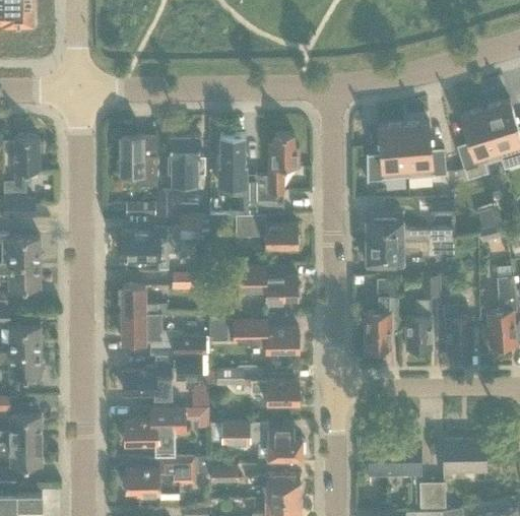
[(30,0),(0,0),(0,28),(2,29),(2,31),(31,31),(30,0)]
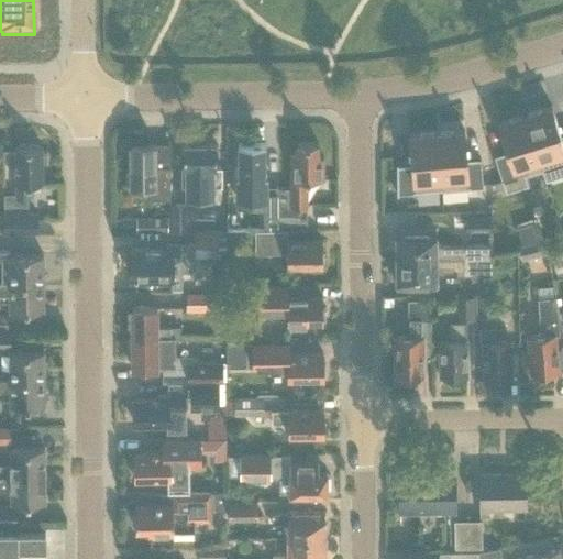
[(542,174),(562,167),(562,138),(561,139),(552,111),(525,119),(542,174)]
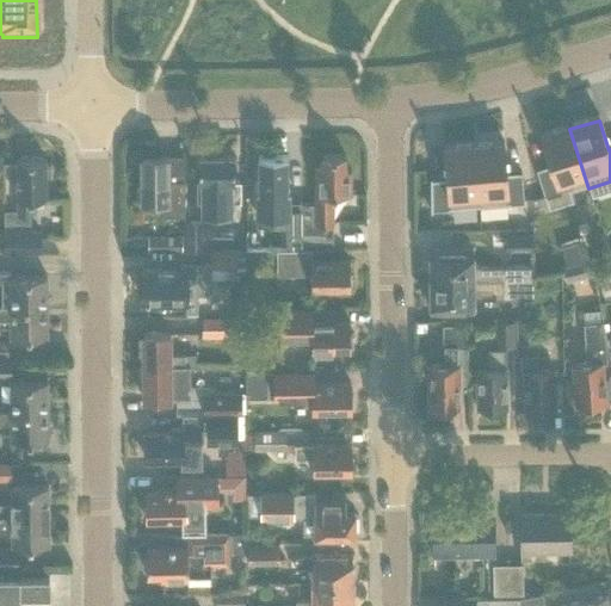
[(573,195),(588,189),(569,129),(541,138),(550,169),(536,173),(549,214),(576,205),(573,195)]
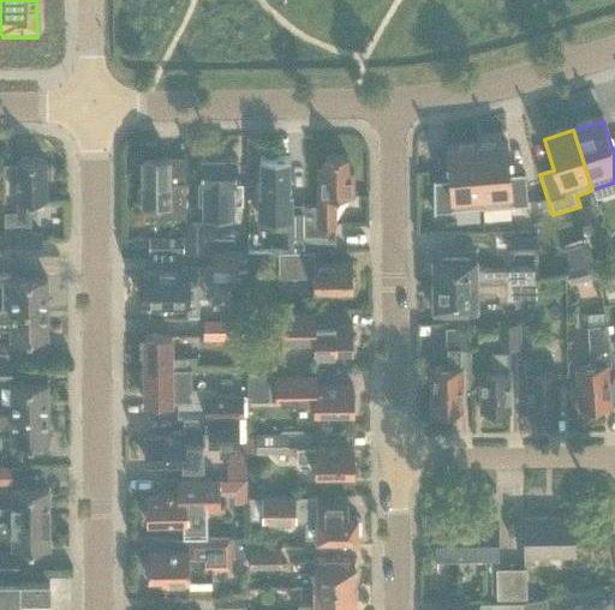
[(477,149),(483,213),(527,208),(525,178),(511,179),(507,147),(477,149)]
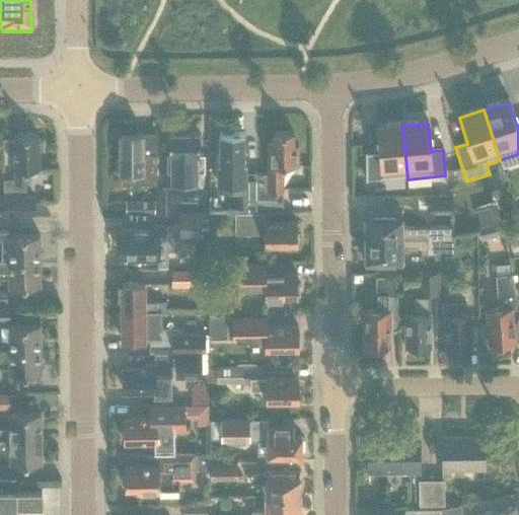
[(367,182),(408,179),(402,126),(377,129),(379,155),(367,156),(367,155),(366,155),(366,184),(367,184),(367,182)]
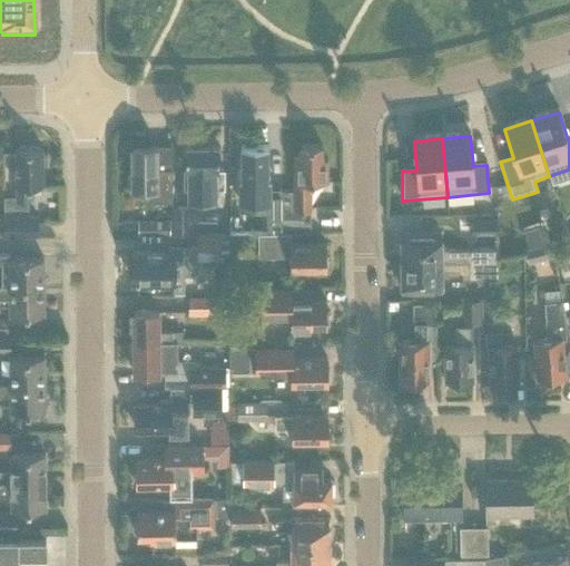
[(218,149),(185,149),(186,172),(185,172),(185,192),(214,191),(214,174),(218,174),(218,149)]
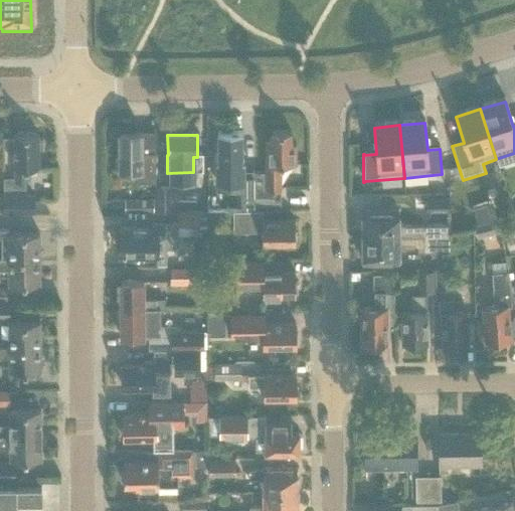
[(218,158),(217,158),(217,185),(231,185),(231,191),(236,191),(236,213),(254,213),(253,175),(245,176),(245,163),(242,163),(242,135),(218,135),(218,158)]
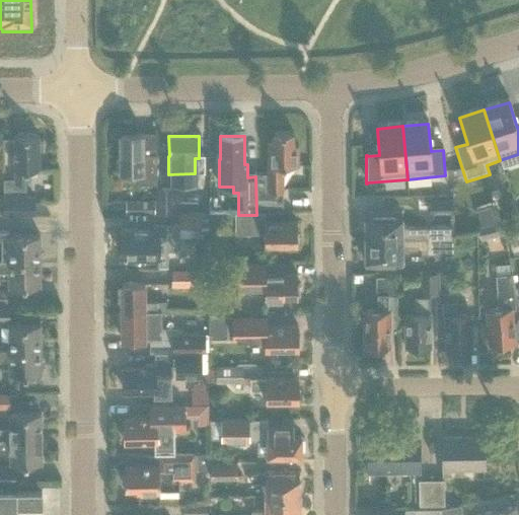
[(293,136),(274,136),(274,144),(269,144),(269,177),(261,177),(261,214),(284,213),(284,168),(298,168),(298,148),(293,148),(293,136)]
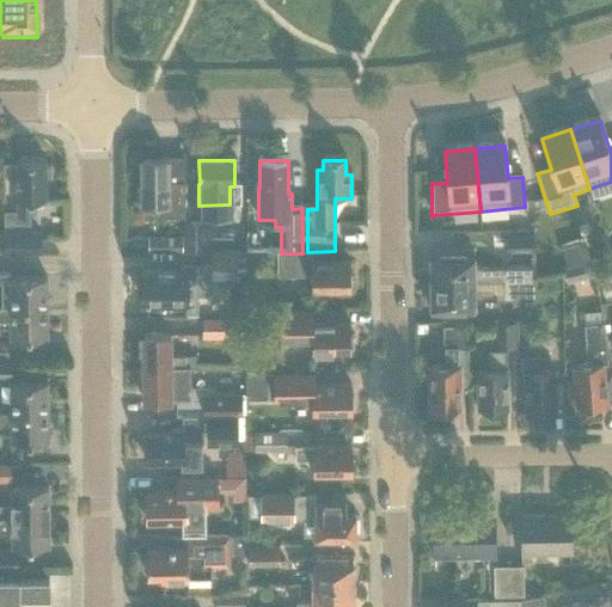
[(36,203),(47,203),(46,164),(42,164),(41,161),(35,161),(32,164),(17,164),(18,213),(14,213),(14,221),(36,220),(36,203)]
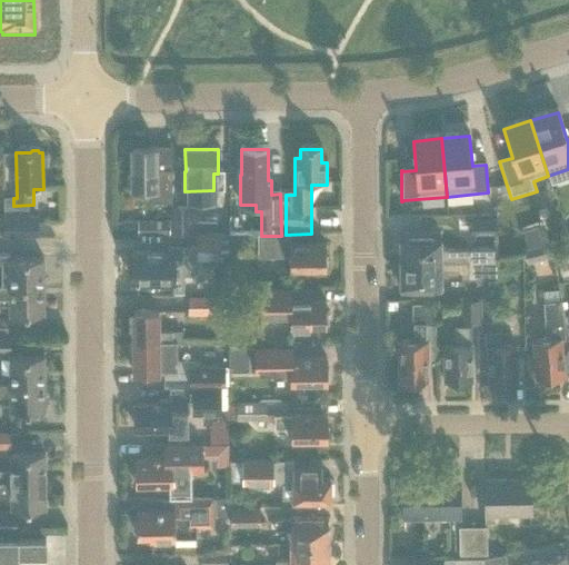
[(171,150),(157,150),(133,150),(132,191),(156,191),(156,205),(172,205),(171,174),(171,162),(171,150)]
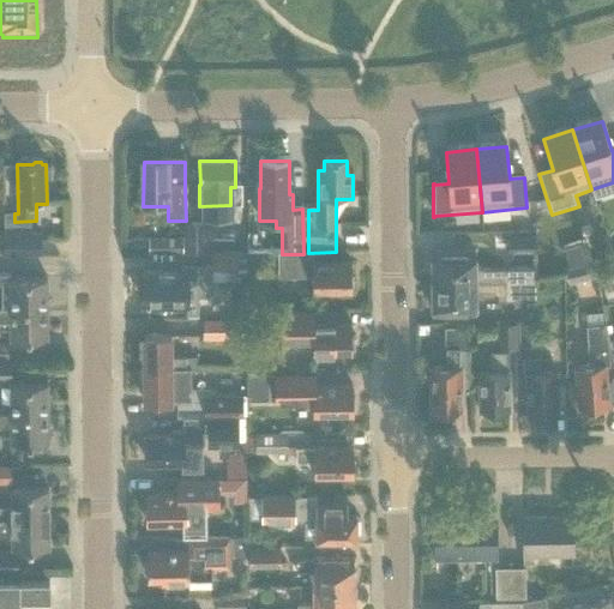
[(192,254),(205,254),(205,224),(191,224),(192,254)]
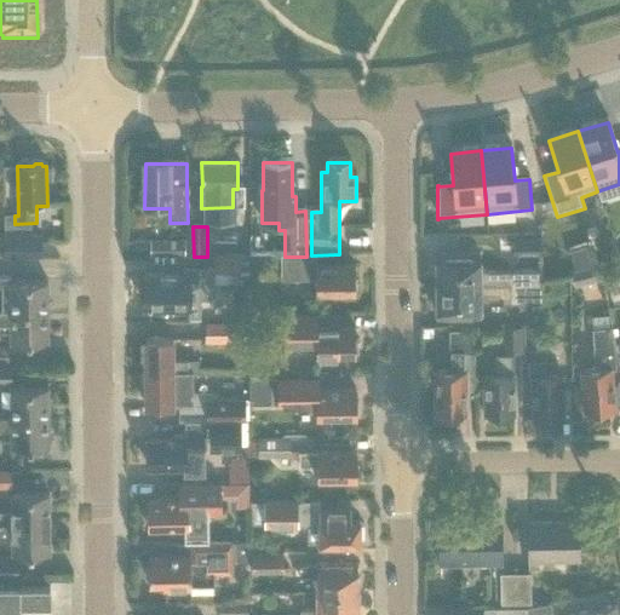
[(6,260),(41,260),(41,237),(6,237),(6,260)]
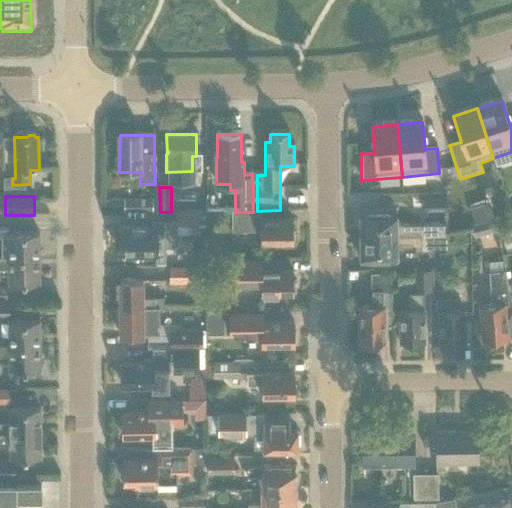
[(447,214),(446,201),(424,202),(425,215),(447,214)]
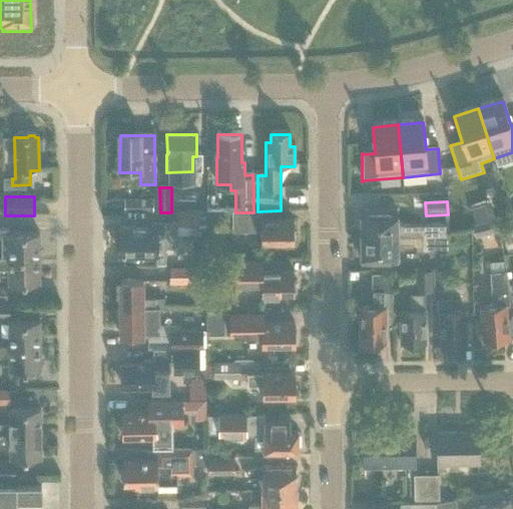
[(294,246),(294,243),(297,240),(297,233),(294,231),(294,222),(261,222),(261,212),(232,213),(232,233),(261,233),(262,246),(294,246)]
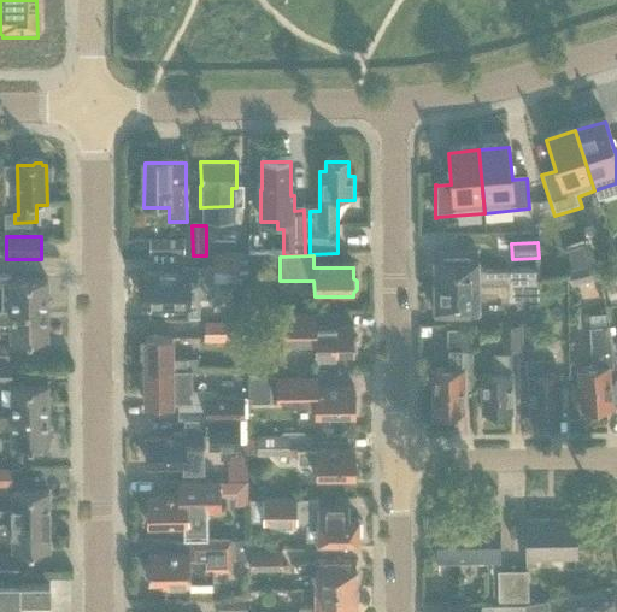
[(433,272),(435,274),(435,287),(506,286),(506,287),(539,287),(539,274),(477,274),(476,256),(435,256),(435,259),(433,262),(433,272)]
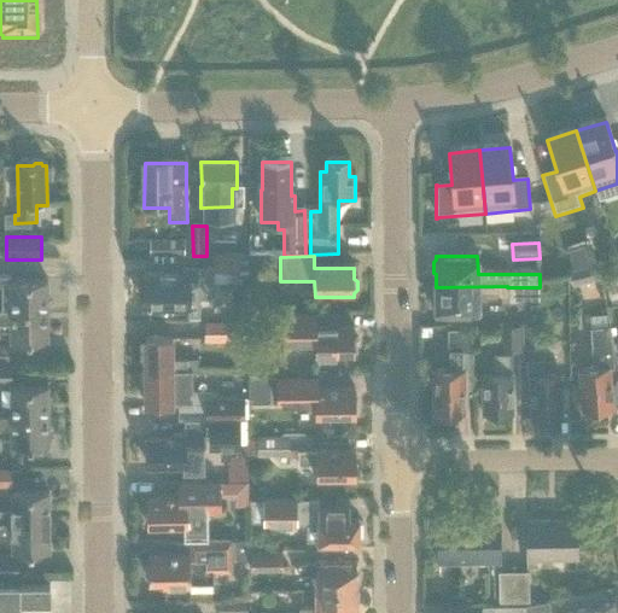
[(184,276),(144,276),(144,310),(190,310),(191,321),(202,321),(202,303),(213,304),(213,287),(220,287),(220,274),(239,274),(239,258),(215,258),(215,272),(184,272),(184,276)]
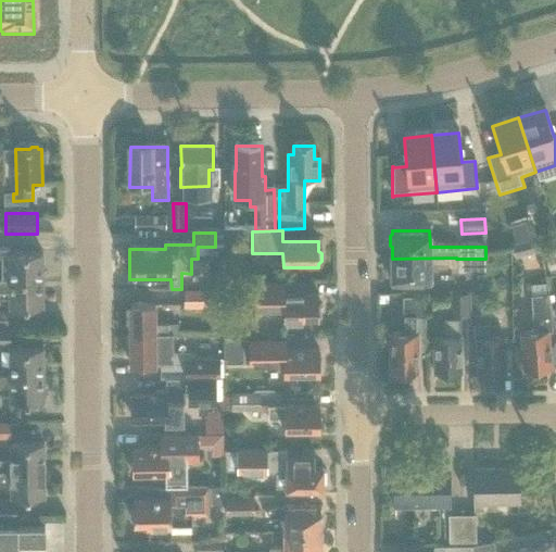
[(542,254),(542,253),(539,240),(512,247),(516,262),(542,254)]
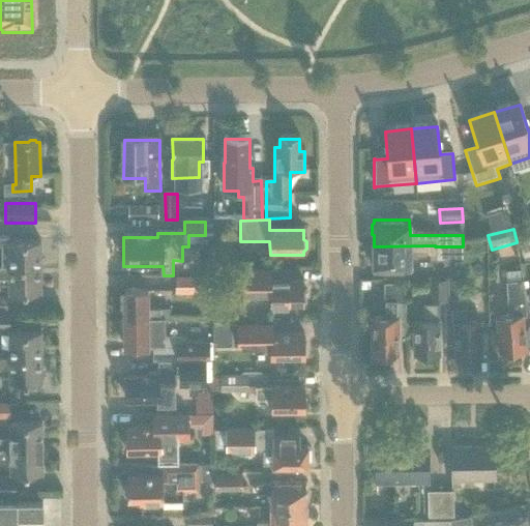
[(40,268),(40,243),(8,243),(8,240),(0,240),(0,249),(1,249),(2,269),(40,268)]
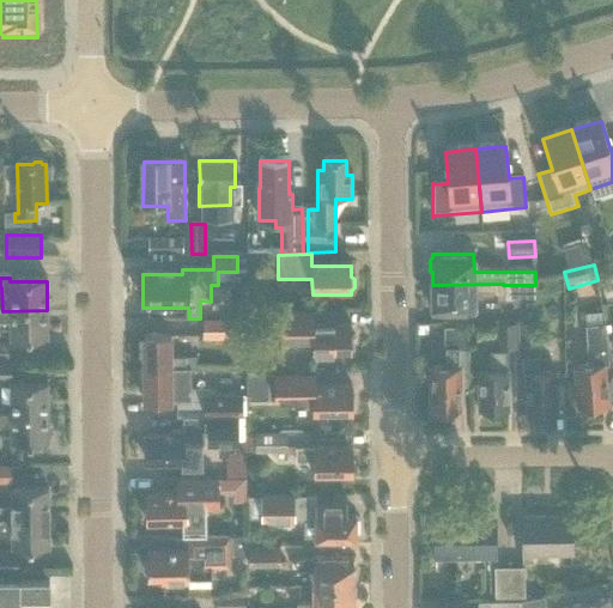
[(432,285),(432,298),(430,301),(430,310),(432,312),(432,316),(474,316),(474,298),(503,297),(503,285),(503,284),(432,285)]
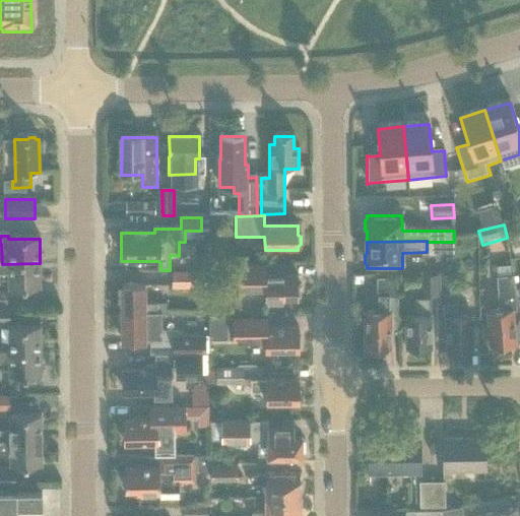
[(9,289),(41,289),(40,263),(2,264),(0,263),(0,276),(8,276),(9,289)]
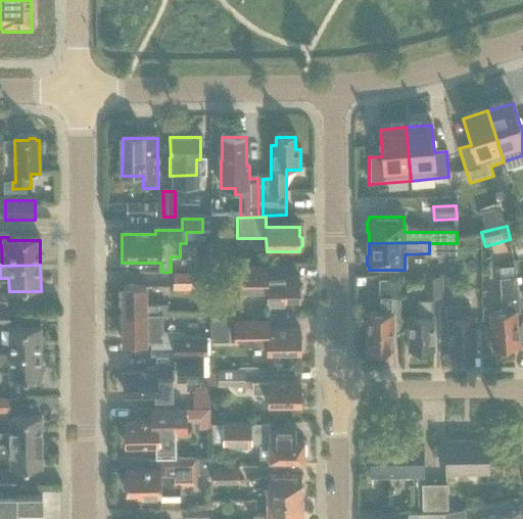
[(498,271),(503,316),(490,317),(493,351),(518,348),(515,315),(520,314),(518,296),(515,280),(514,270),(498,271)]
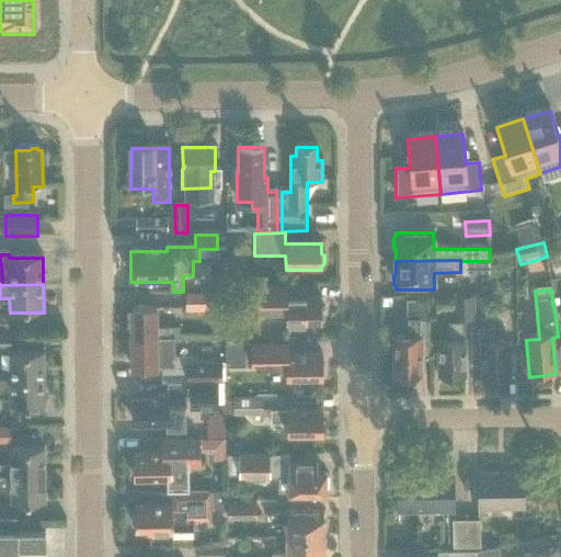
[(321,327),(321,321),(325,319),(325,311),(321,309),(321,299),(286,300),(286,302),(277,302),(277,291),(244,291),(244,314),(286,314),(286,327),(321,327)]
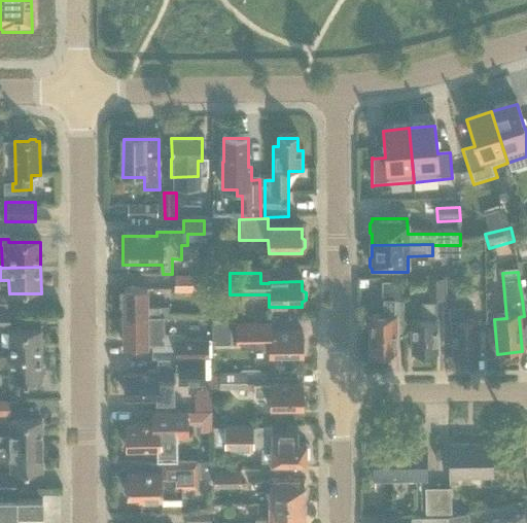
[(429,301),(446,301),(446,281),(429,281),(429,301)]
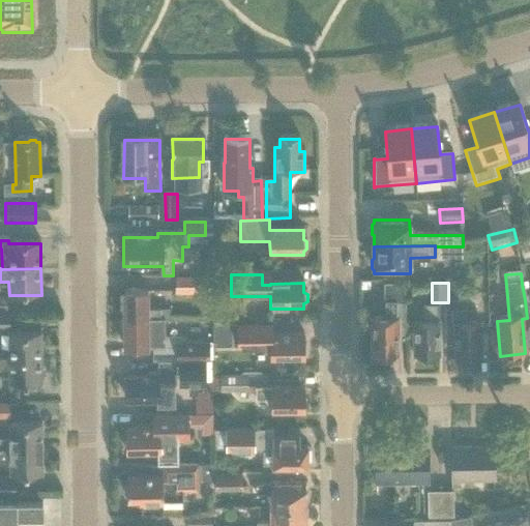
[(449,303),(466,302),(466,299),(466,298),(466,283),(464,283),(448,284),(448,294),(448,295),(449,303)]
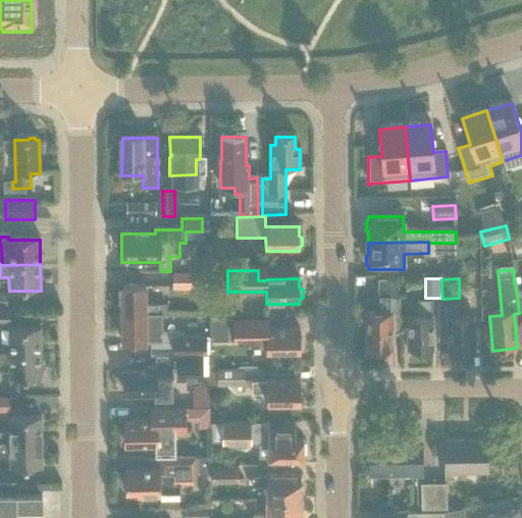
[(379,315),(367,315),(367,352),(392,352),(392,331),(400,331),(399,293),(399,281),(379,281),(379,293),(379,299),(379,315)]
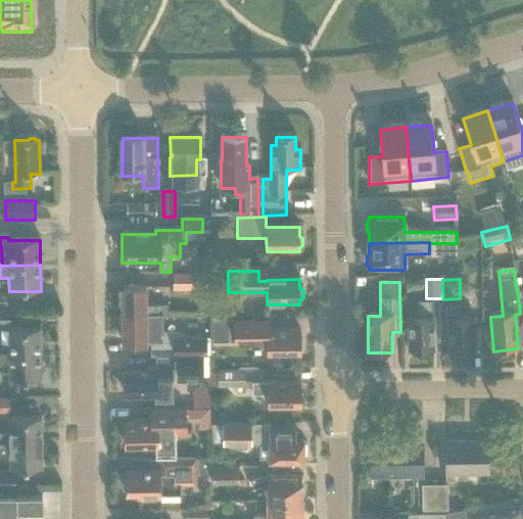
[(146,317),(163,317),(168,317),(168,308),(159,308),(159,307),(147,307),(147,288),(122,289),(123,318),(146,317)]
